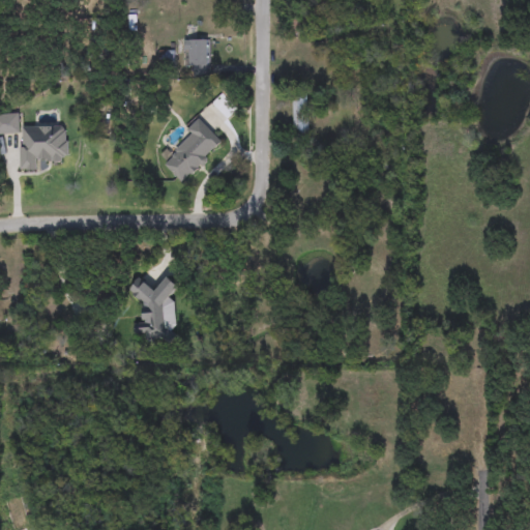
[(209,39),(209,77),(194,77),(194,66),(184,66),(184,39),(209,39)]
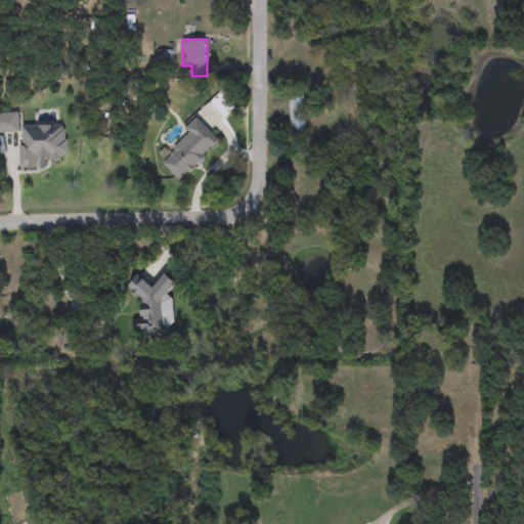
[(304,135),(290,135),(290,97),(304,97),(304,135)]
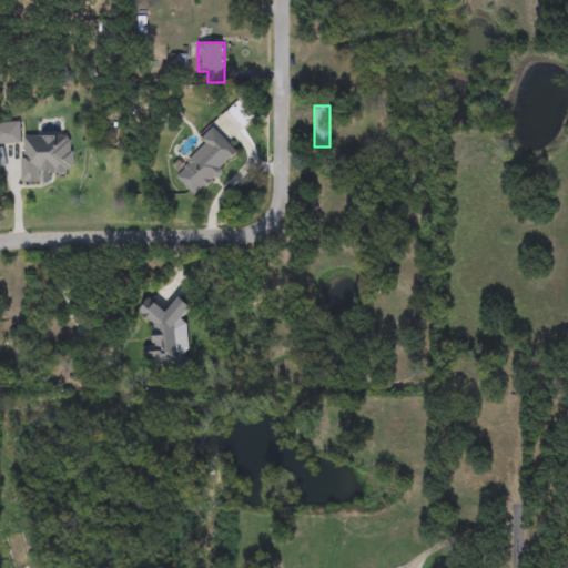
[(21,182),(21,144),(0,144),(0,122),(20,122),(21,135),(73,135),(74,171),(42,171),(42,182),(21,182)]
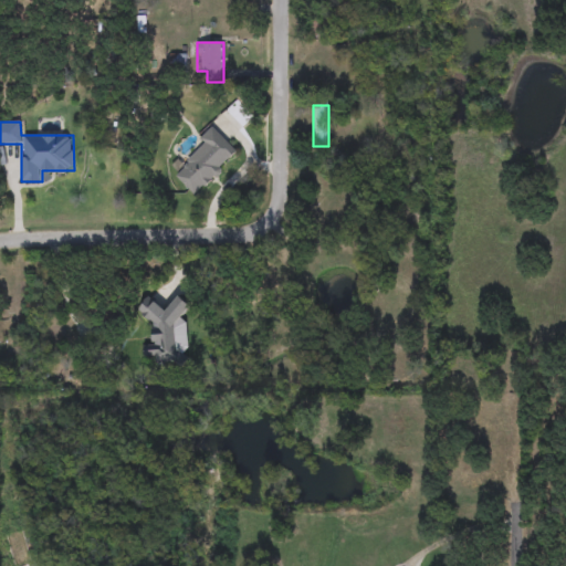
[(171,174),(216,129),(240,154),(196,198),(171,174)]
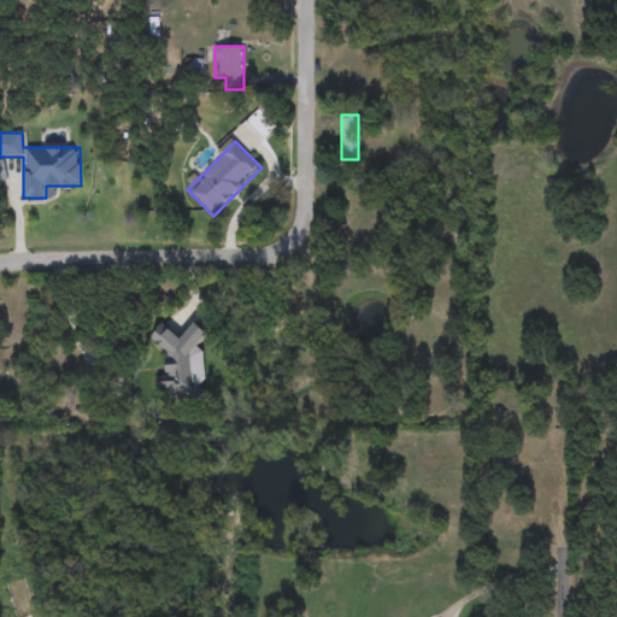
[(154,344),(159,334),(171,322),(180,330),(193,316),(212,334),(199,347),(205,366),(204,387),(183,386),(154,344)]
